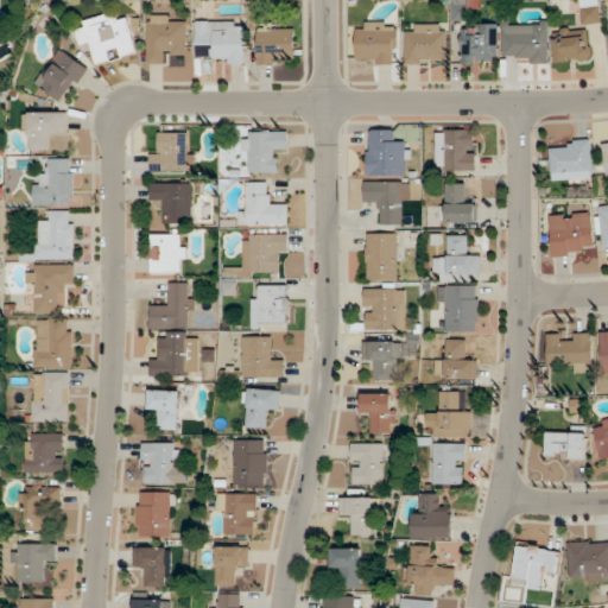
[(582,24),(601,23),(600,2),(581,4),(582,24)]
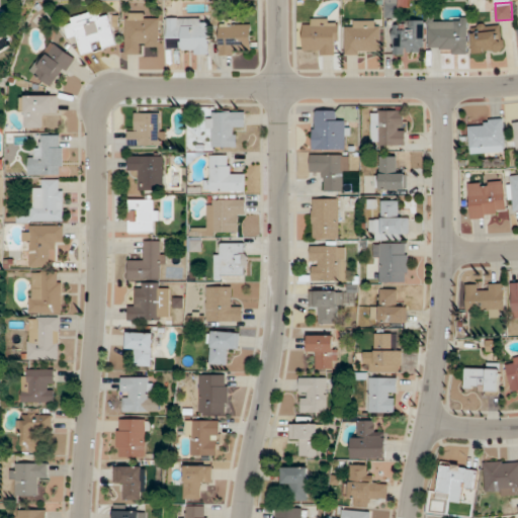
[(64,19),(69,39),(79,37),(84,55),(98,50),(117,45),(108,15),(99,17),(97,10),(64,19)]
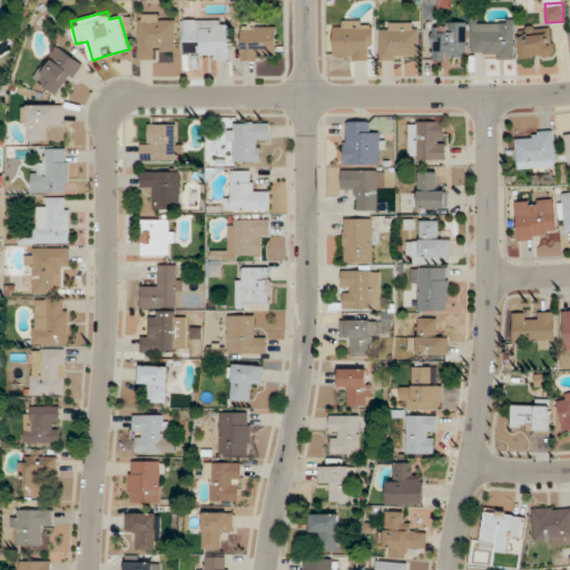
[(138,13),(138,59),(151,59),(151,49),(175,49),(175,13),(138,13)]
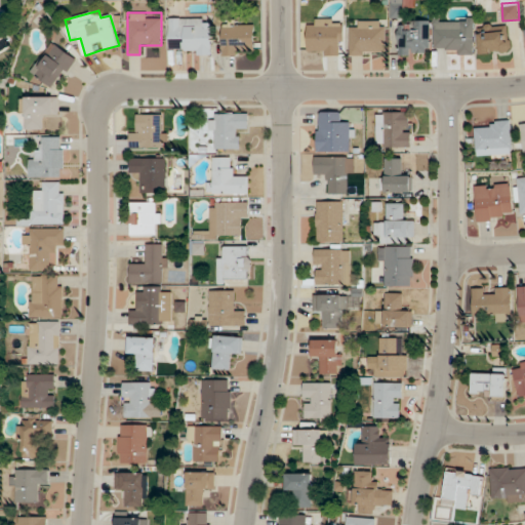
[(212,54),(212,17),(170,17),(170,47),(182,47),(182,54),(212,54)]
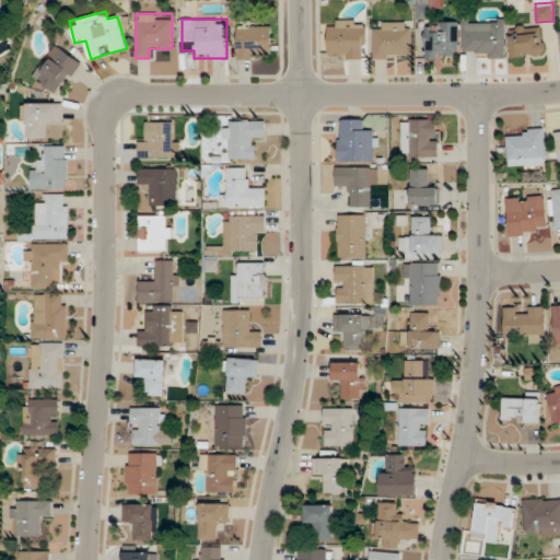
[(506,19),(474,19),(475,31),(464,31),(464,48),(474,47),(474,58),(506,58),(506,19)]
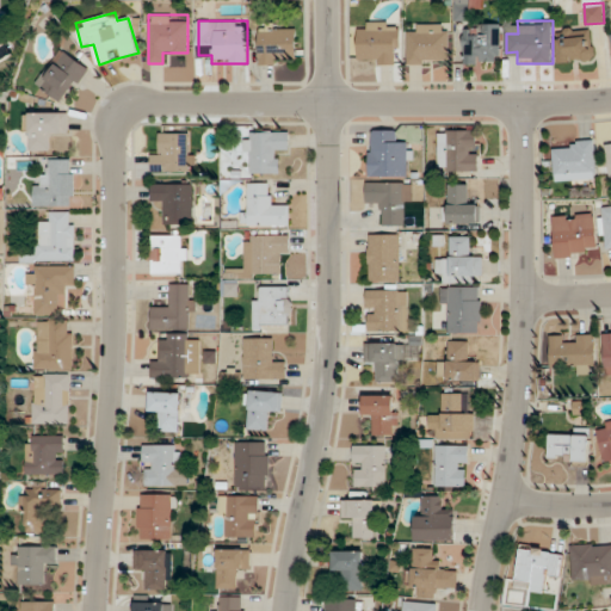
[(358,22),(358,63),(402,63),(402,22),(358,22)]
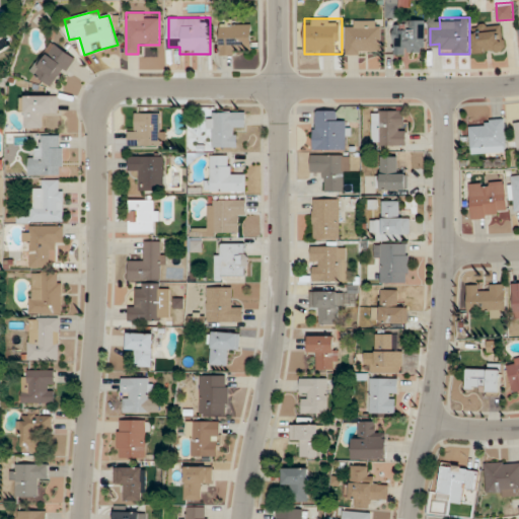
[(381,54),(381,19),(346,19),(346,54),(381,54)]
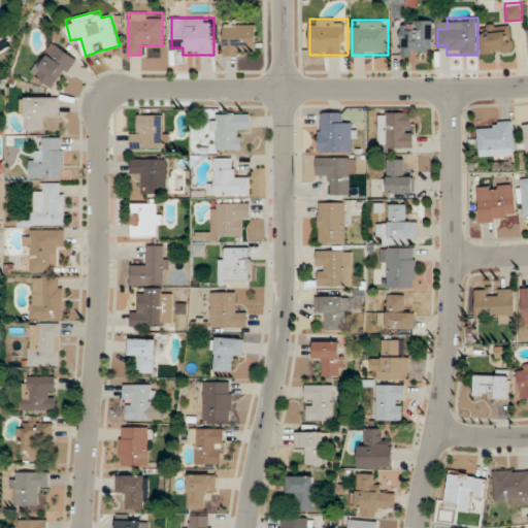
[(400,55),(432,55),(432,21),(400,21),(400,55)]
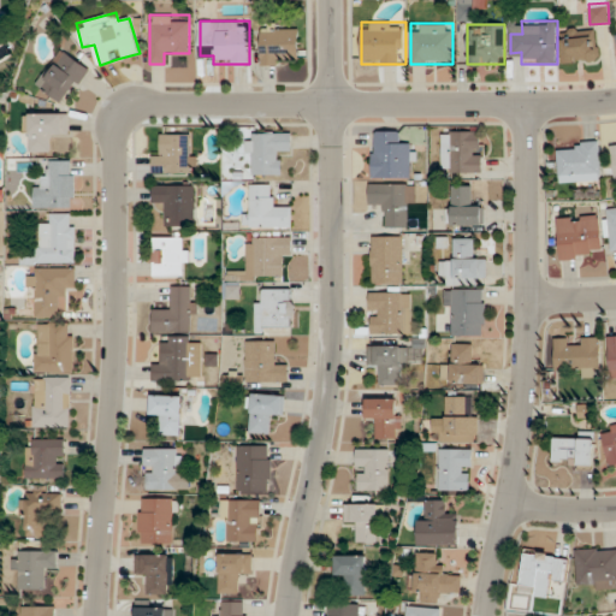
[(261,64),(300,64),(300,28),(261,28),(261,64)]
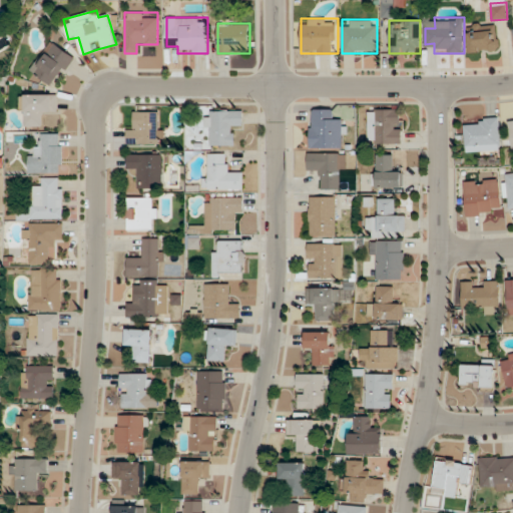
[(497,23),(468,25),(470,52),(499,51),(497,23)]
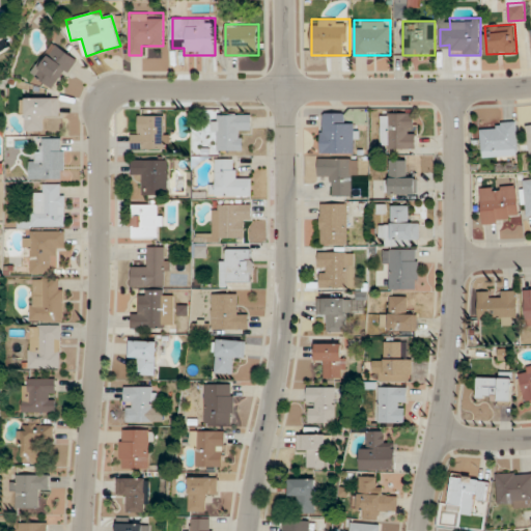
[(55,91),(78,60),(55,43),(32,74),(55,91)]
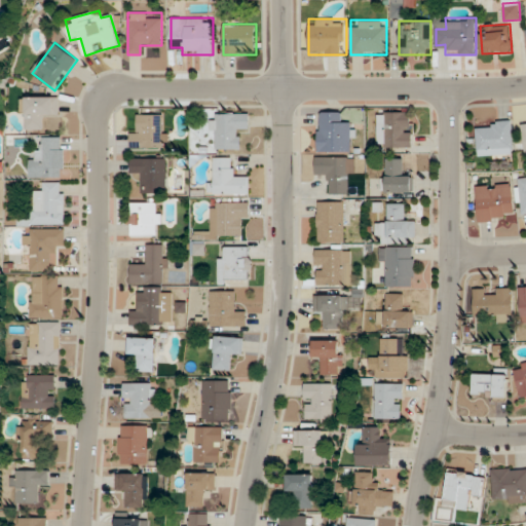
[(59,97),(24,97),(24,129),(47,129),(47,118),(59,118),(59,97)]
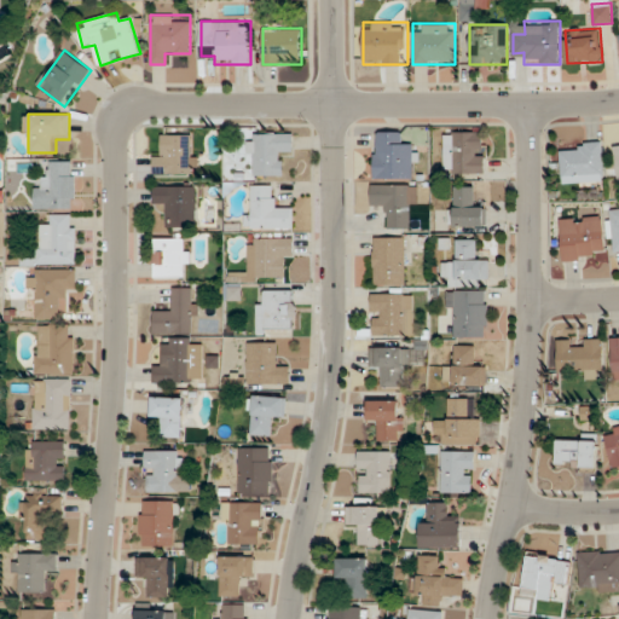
[(375,178),(418,178),(418,143),(405,143),(405,131),(375,131),(375,178)]
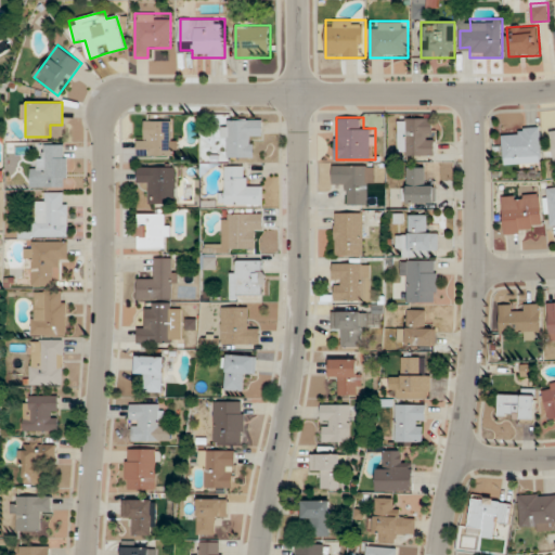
[(435,155),(435,117),(399,117),(399,155),(435,155)]
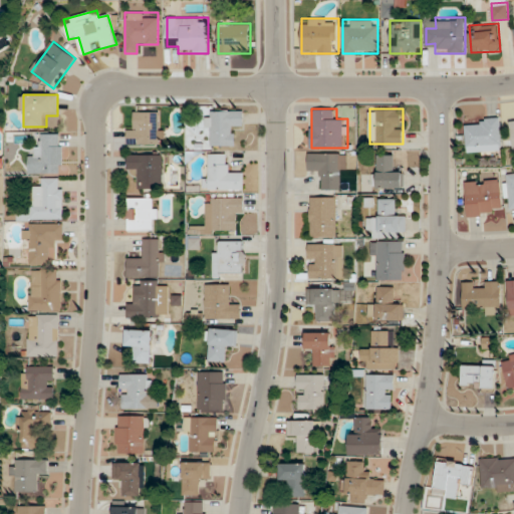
[(243,110),(207,110),(207,146),(235,146),(235,126),(243,126),(243,110)]
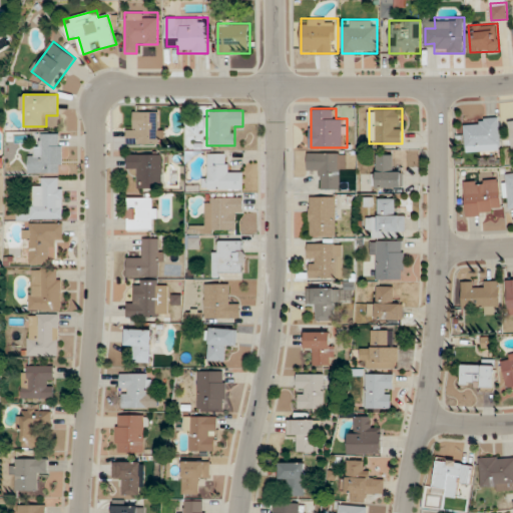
[(161,144),(161,112),(137,112),(137,122),(127,122),(127,144),(161,144)]
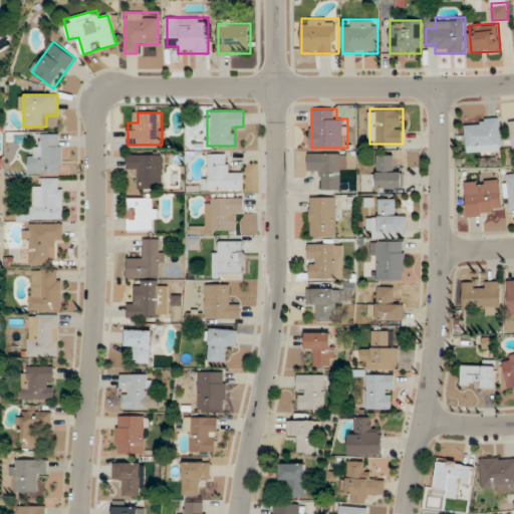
[(467,148),(501,148),(501,119),(467,119),(467,148)]
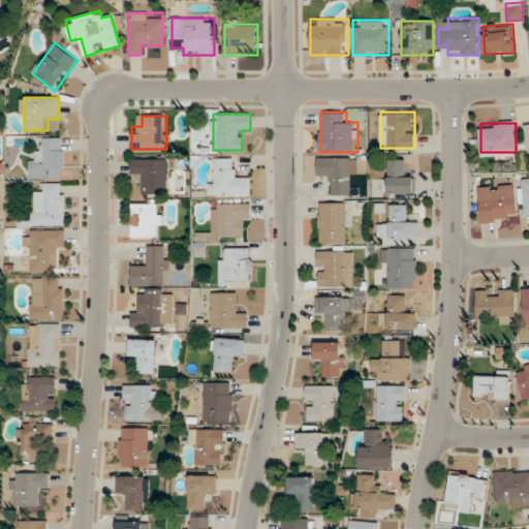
[(65,137),(41,137),(41,158),(30,158),(30,179),(65,179),(65,137)]
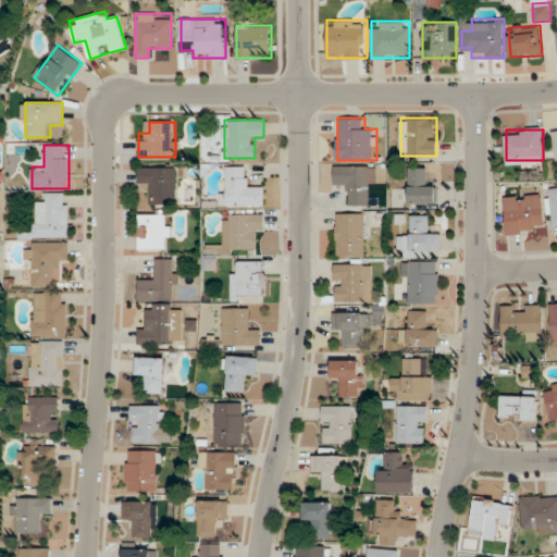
[(345,205),(367,206),(367,188),(375,188),(376,165),(334,165),(334,186),(345,186),(345,205)]
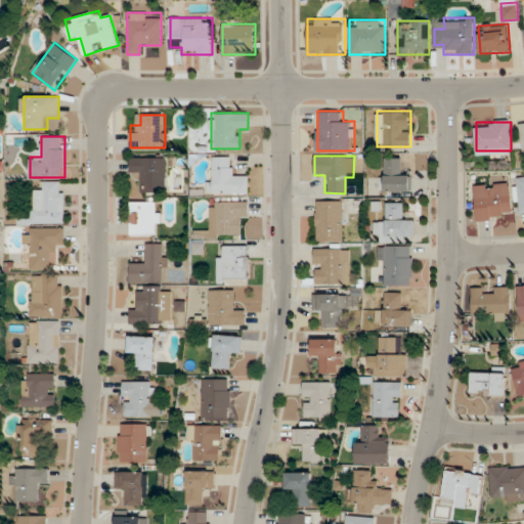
[(250,193),(250,176),(237,176),(237,167),(230,167),(230,157),(210,157),(210,193),(250,193)]
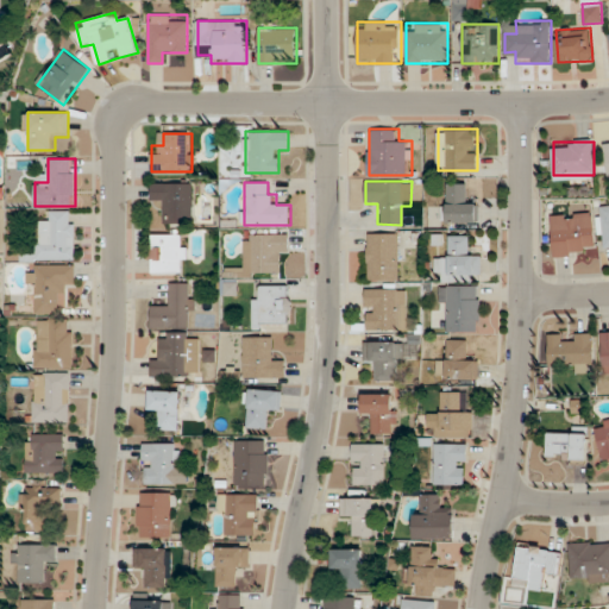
[(193,183),(152,183),(152,198),(164,198),(164,224),(193,224),(193,183)]
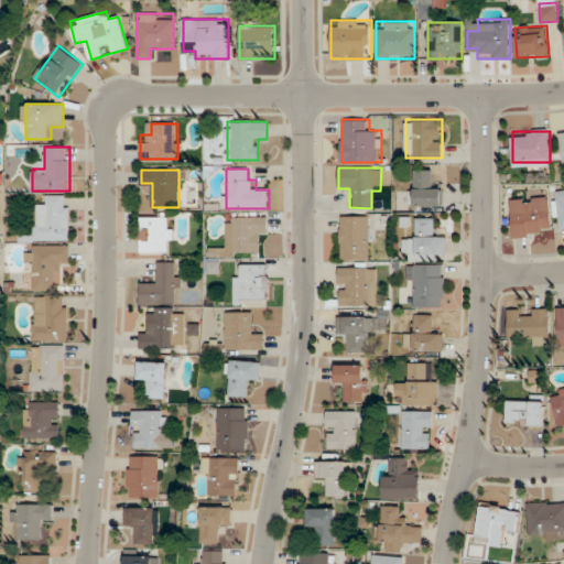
[(412,206),(442,206),(442,182),(432,182),(432,170),(412,170),(412,206)]
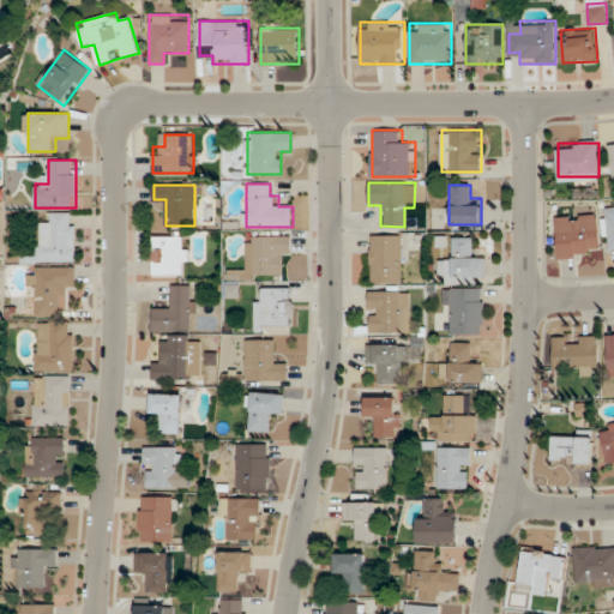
[(76,263),(77,212),(49,212),(49,224),(37,223),(36,262),(76,263)]
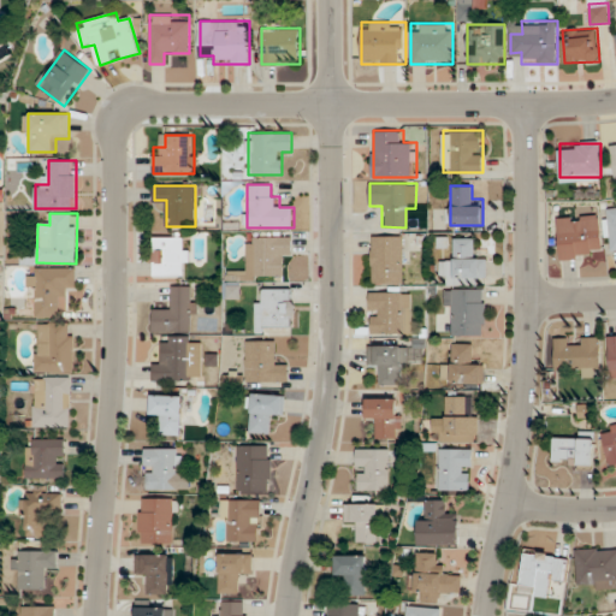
[(561,259),(603,258),(600,219),(560,221),(561,259)]
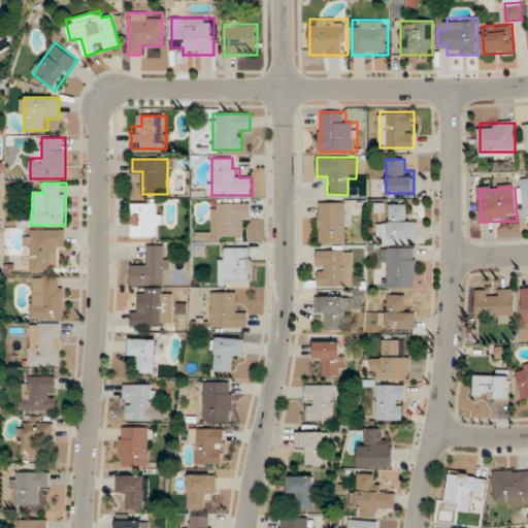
[(212,238),(241,238),(241,223),(251,223),(251,201),(212,201),(212,238)]
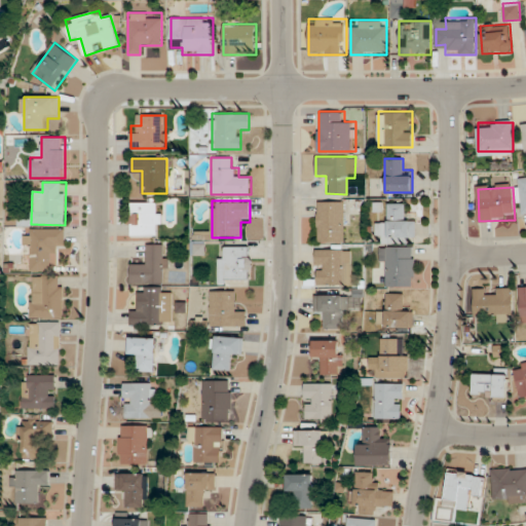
[(345,200),(318,200),(318,242),(345,242),(345,200)]
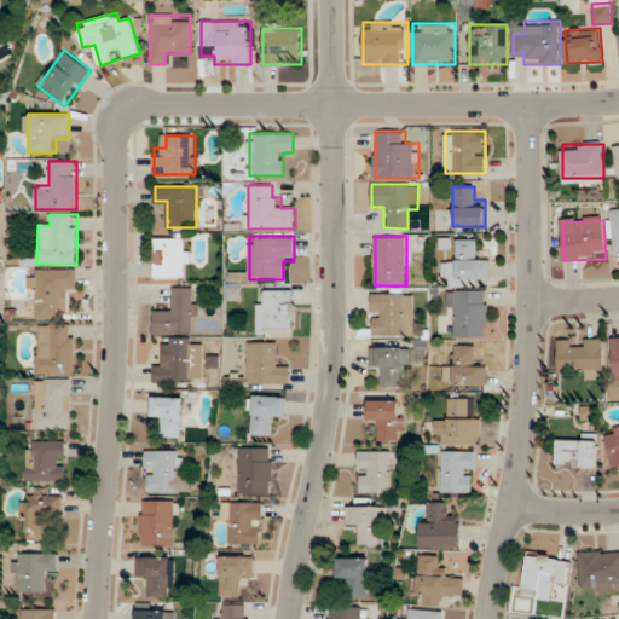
[(190,237),(155,237),(155,277),(190,277),(190,237)]
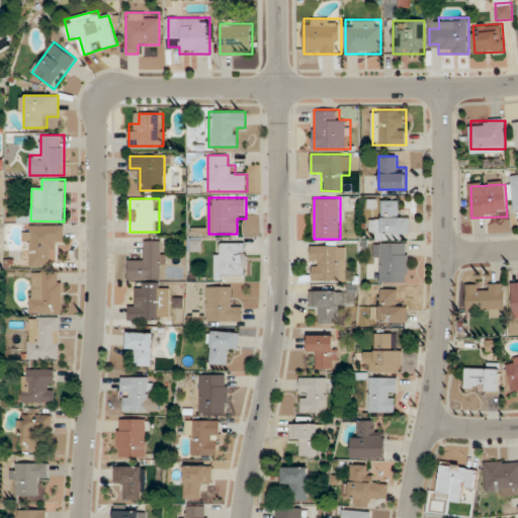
[(371,220),(371,239),(410,239),(410,218),(400,218),(400,199),(380,199),(380,220),(371,220)]
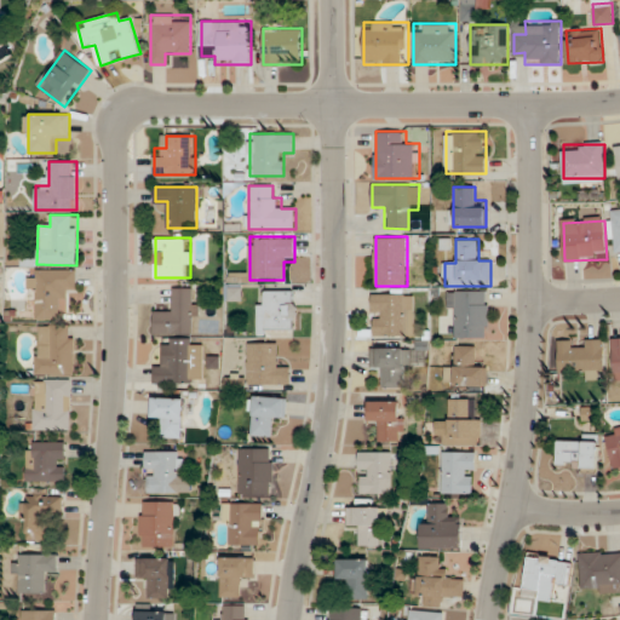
[(76,294),(76,269),(29,269),(29,293),(38,293),(38,320),(64,320),(64,294),(76,294)]
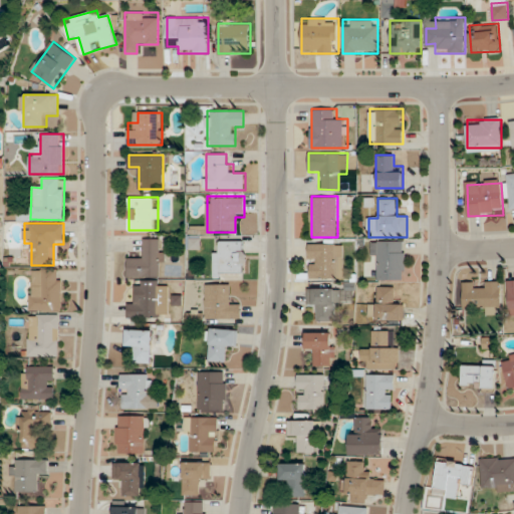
[(127,277),(163,277),(163,239),(142,239),(142,258),(127,258),(127,277)]
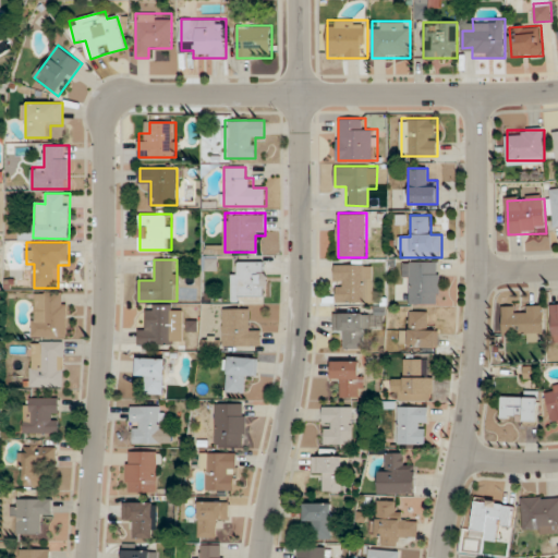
[(265,262),(233,262),(233,296),(265,296),(265,262)]
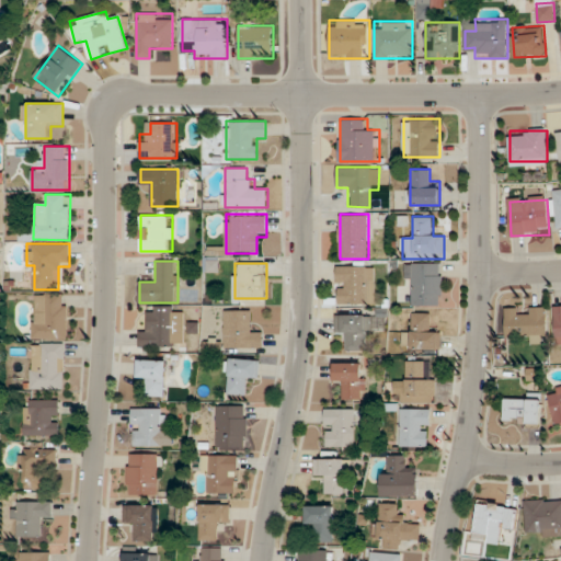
[(443,263),(405,263),(405,284),(415,284),(415,306),(443,306),(443,263)]
